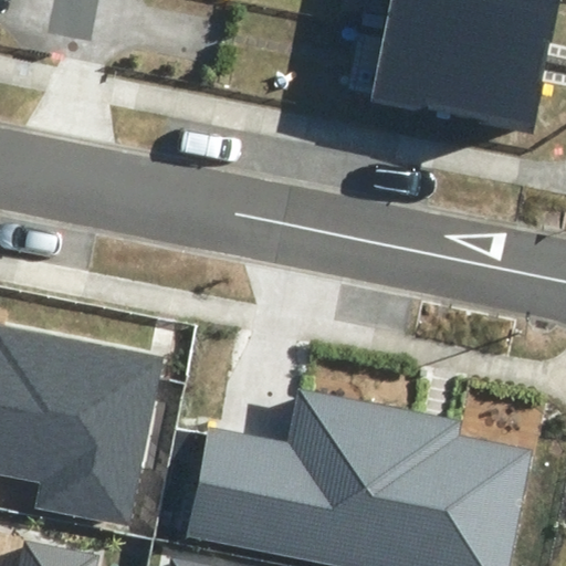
[(390,0),(388,17),(537,48),(546,0),(390,0)]
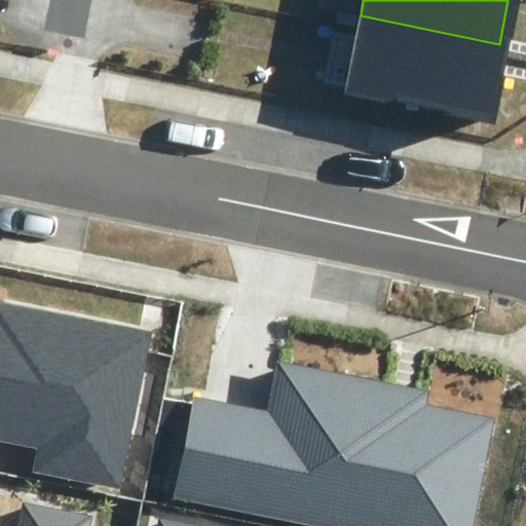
[(361,15),(347,77),(486,107),(499,44),(361,15)]
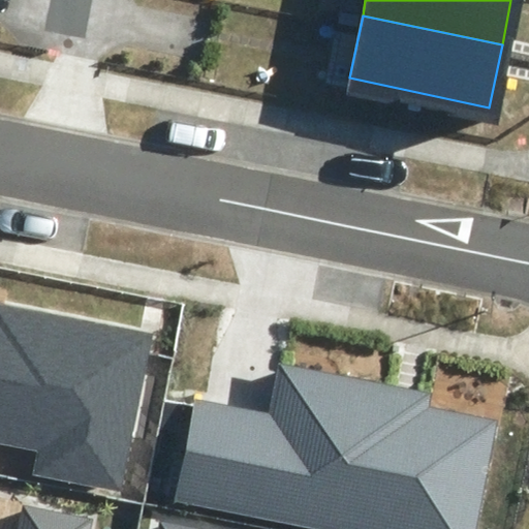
[(31,474),(123,492),(153,333),(0,303),(0,445),(35,453),(31,474)]
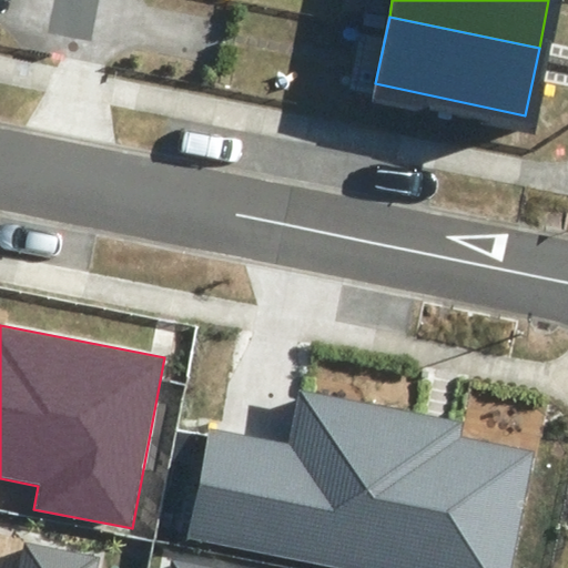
[(288,444),(210,429),(188,538),(340,567),(509,567),(534,450),(462,436),(464,423),(298,391),(288,444)]
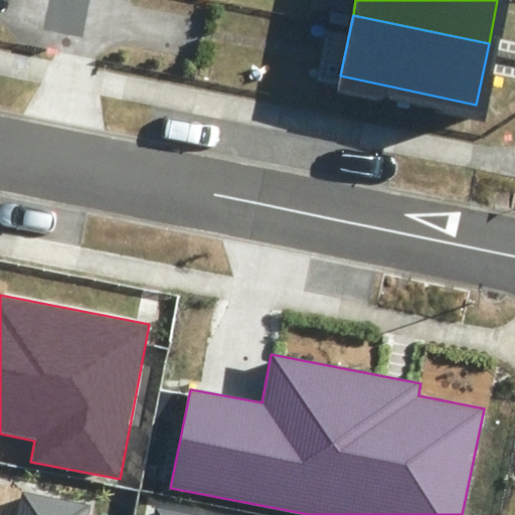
[(89,514),(91,505),(22,492),(17,514),(89,514)]
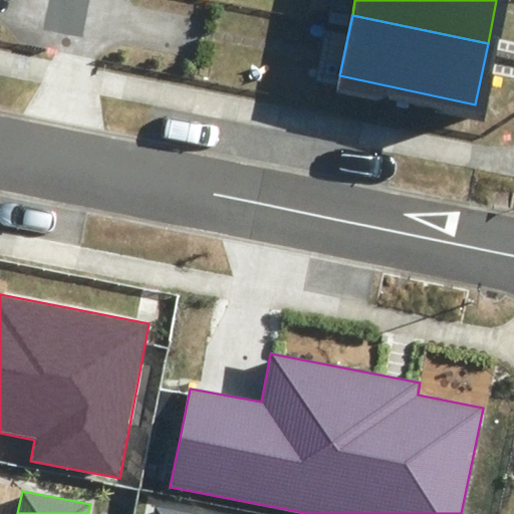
All buildings are outlined.
